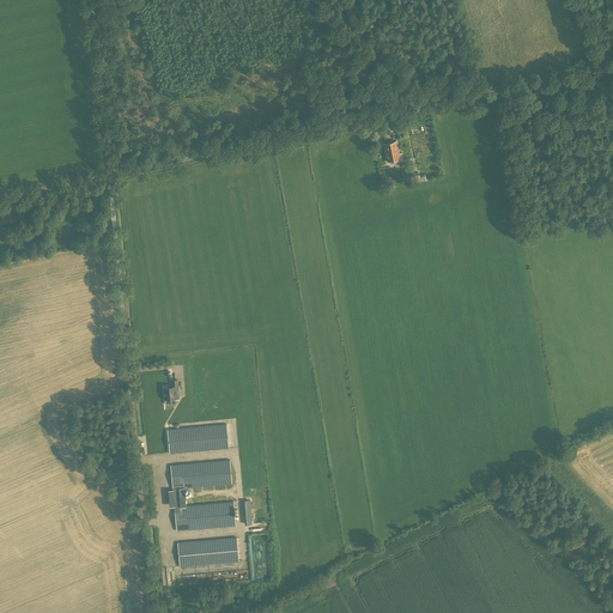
[(400,159),(402,158),(402,152),(399,153),(396,140),(383,144),(387,162),(400,159)]
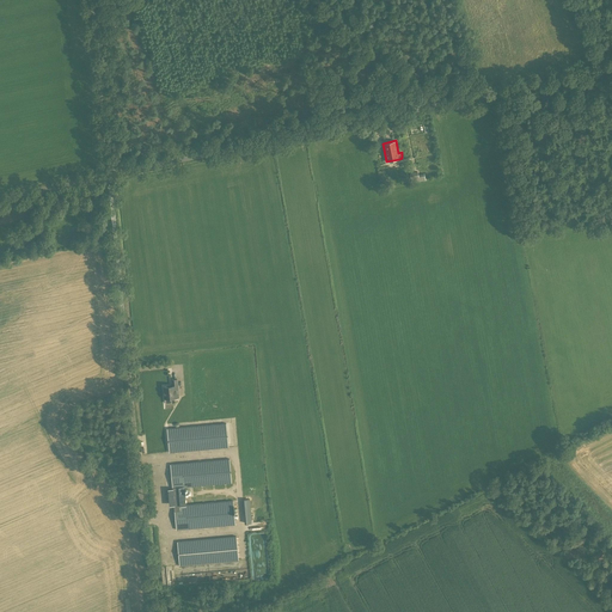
[(411,172),(412,182),(427,179),(426,175),(420,176),(418,171),(411,172)]
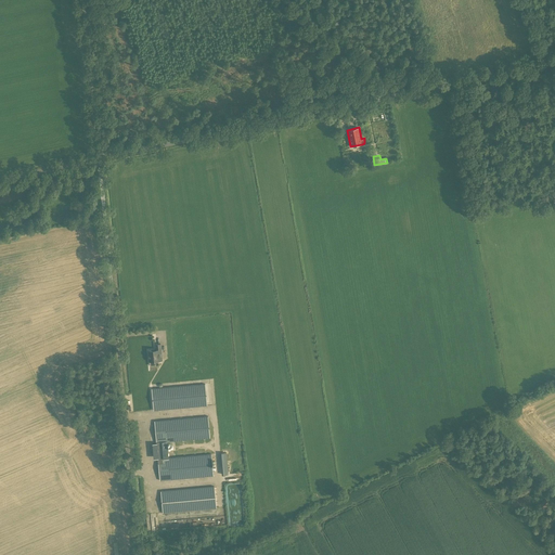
[(162,360),(160,349),(160,344),(156,345),(156,349),(147,350),(149,361),(162,360)]
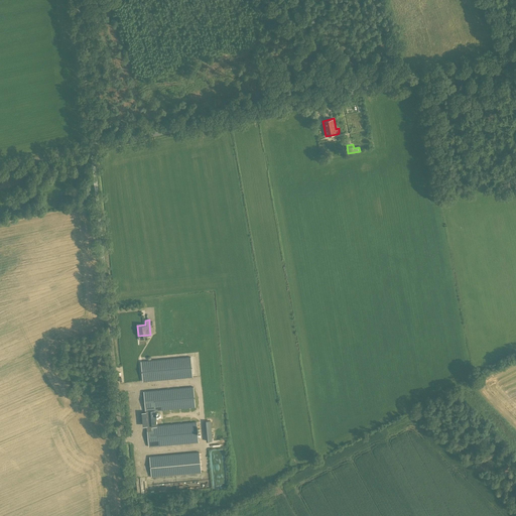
[(142,382),(192,377),(190,357),(141,361),(142,382)]
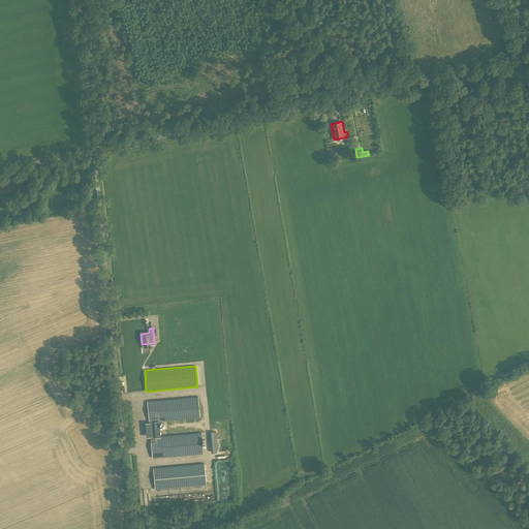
[(149,422),(150,422),(154,422),(159,422),(199,417),(197,397),(148,402),(149,422)]
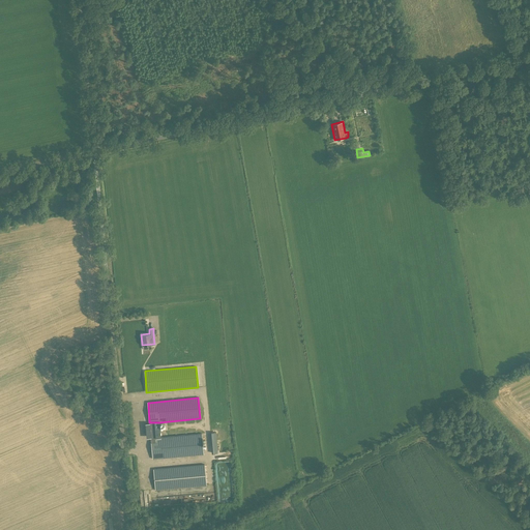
[(202,434),(162,437),(156,438),(151,438),(152,459),(204,454),(202,434)]
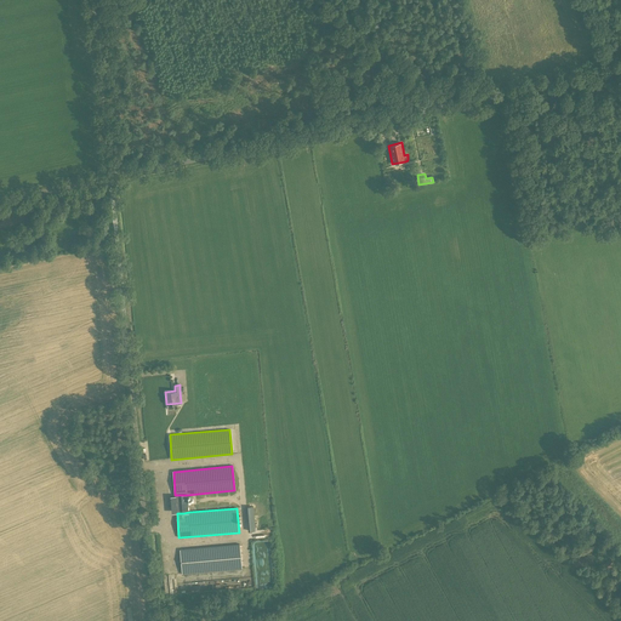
[(182,574),(243,569),(240,543),(180,550),(182,574)]
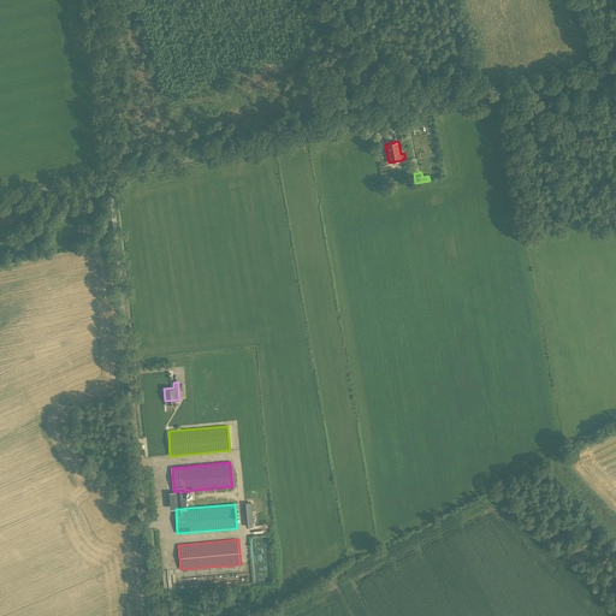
[(609,560),(604,554),(598,560),(603,566),(609,560)]
